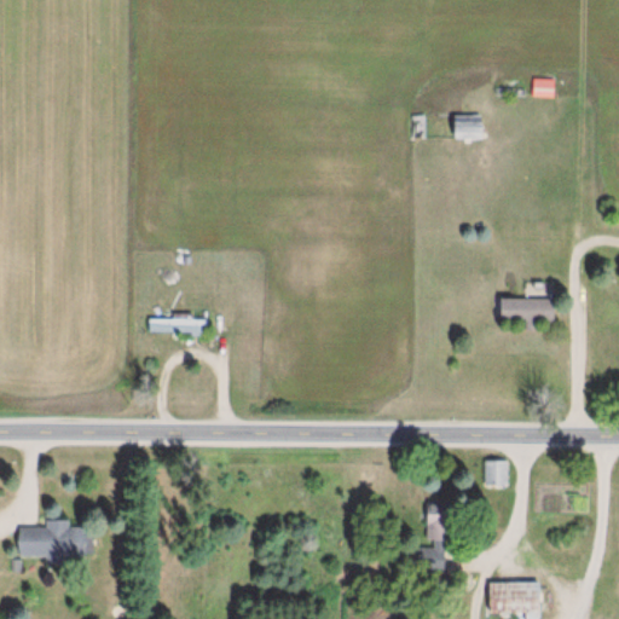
[(534,96),(557,96),(557,77),(534,77),(534,96)]
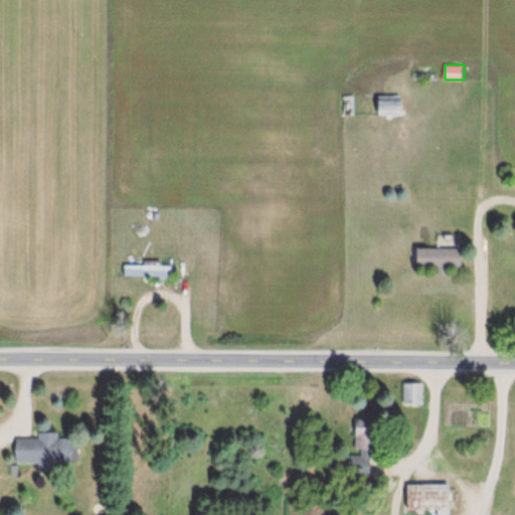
[(344,96),(344,115),(355,115),(355,96),(344,96)]
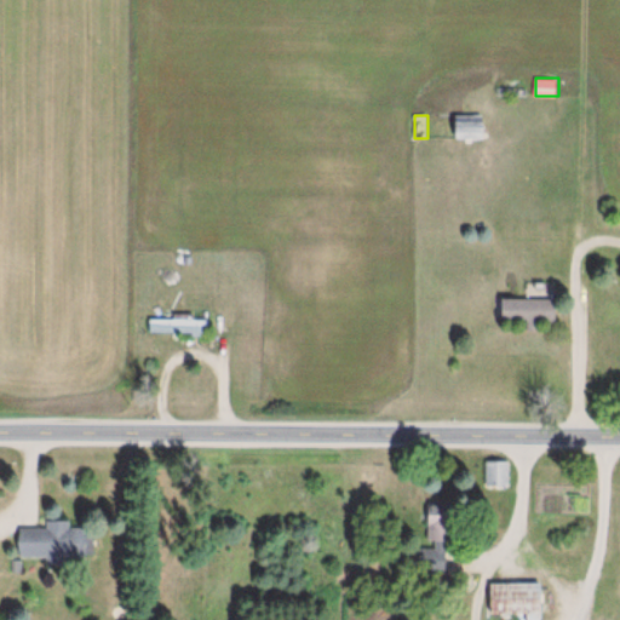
[(455,139),(489,139),(489,115),(455,115),(455,139)]
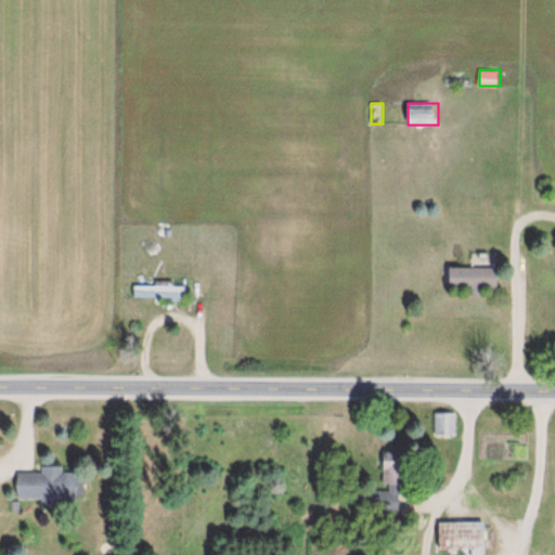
[(447,267),(447,288),(500,287),(500,266),(447,267)]
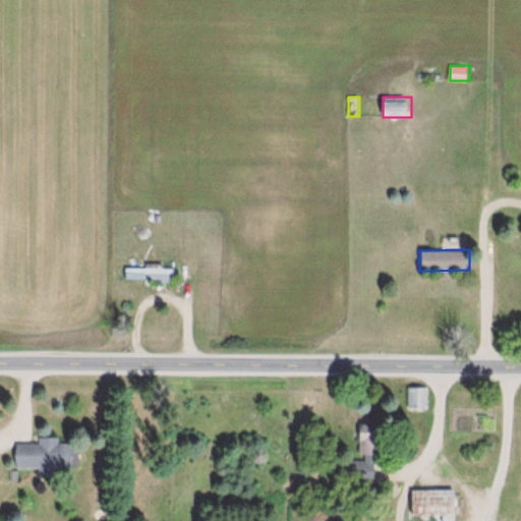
[(176,269),(125,269),(125,280),(176,280),(176,269)]
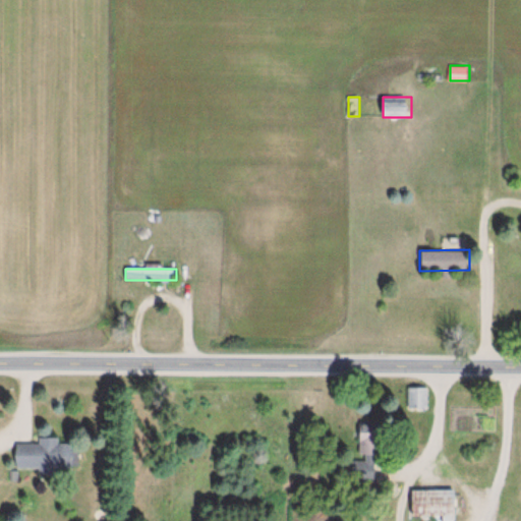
[(407,407),(427,407),(427,388),(407,388),(407,407)]
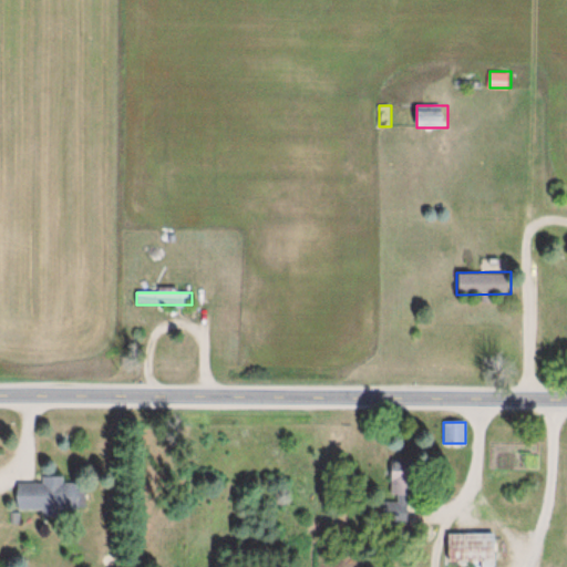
[(425,494),(425,460),(389,460),(389,494),(425,494)]
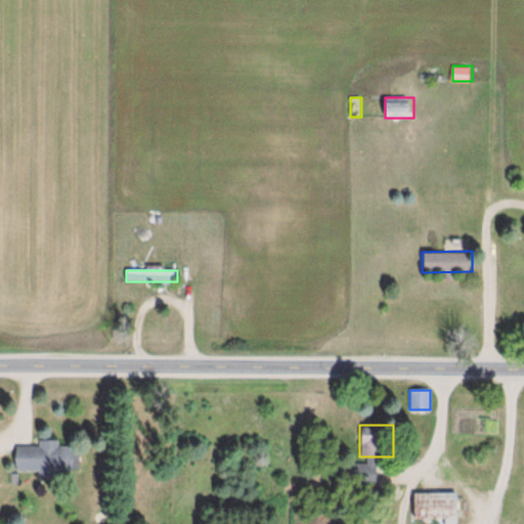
[(16,445),(16,471),(40,472),(40,476),(57,477),(57,471),(75,471),(76,442),(39,441),(39,445),(16,445)]
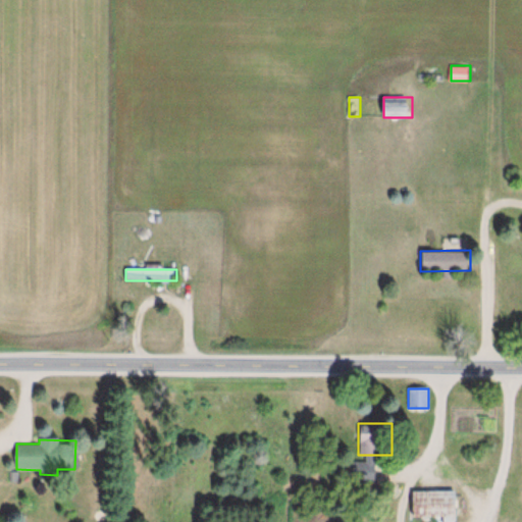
[(461,517),(461,490),(414,490),(414,517),(461,517)]
